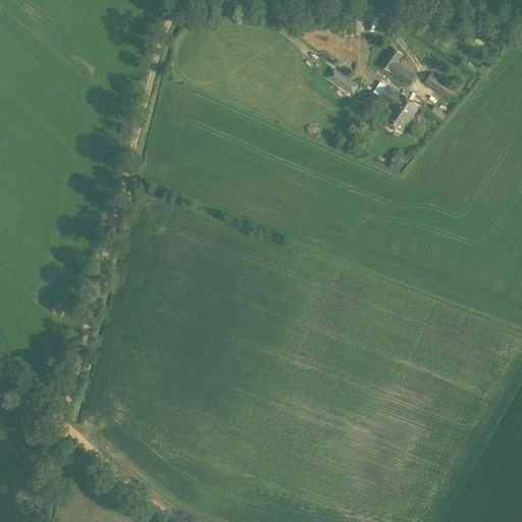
[(346,21),(347,35),(357,34),(357,20),(346,21)]
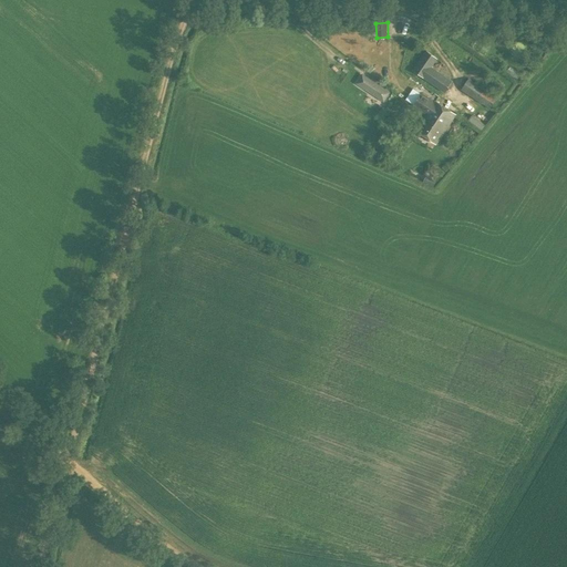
[(412,70),(445,93),(453,81),(432,66),(437,59),(425,50),(412,70)]
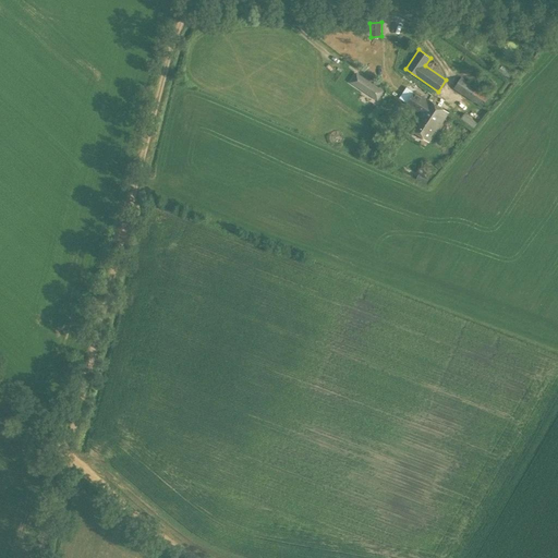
[(501,65),(498,71),(509,77),(512,72),(501,65)]
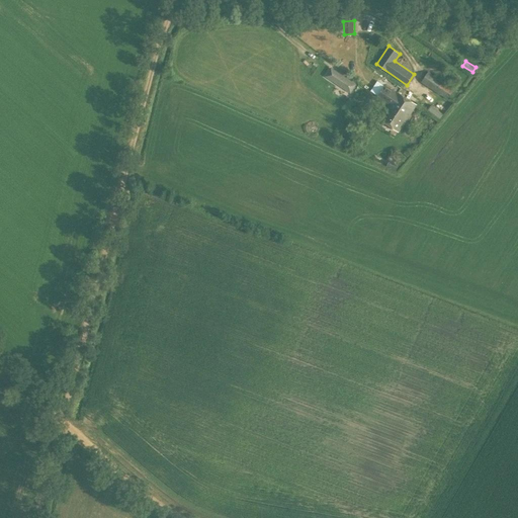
[(332,70),(332,69),(331,68),(325,77),(350,94),(356,85),(346,78),(345,79),(332,70)]
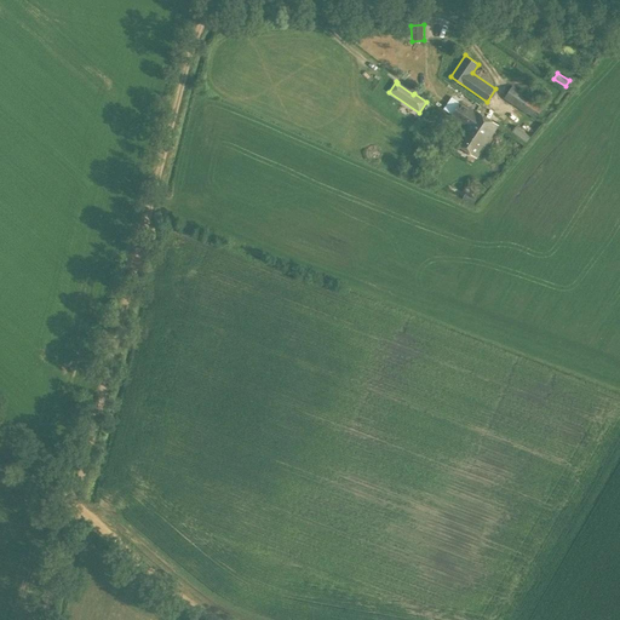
[(543,107),(512,85),(504,98),(534,120),(543,107)]
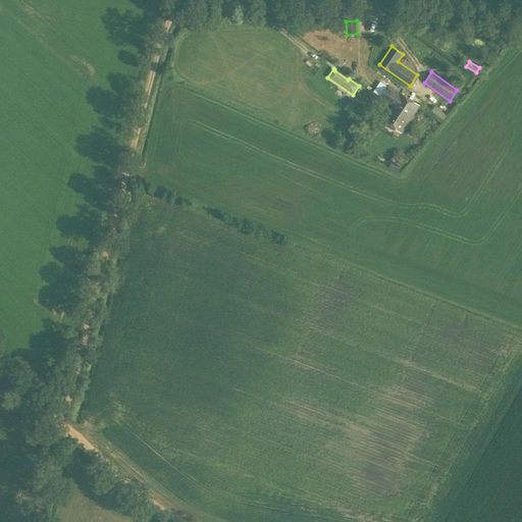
[(411,108),(416,111),(420,105),(401,93),(400,94),(387,85),(379,97),(392,105),(400,110),(401,108),(405,111),(407,107),(409,108),(410,106),(412,107),(411,108)]
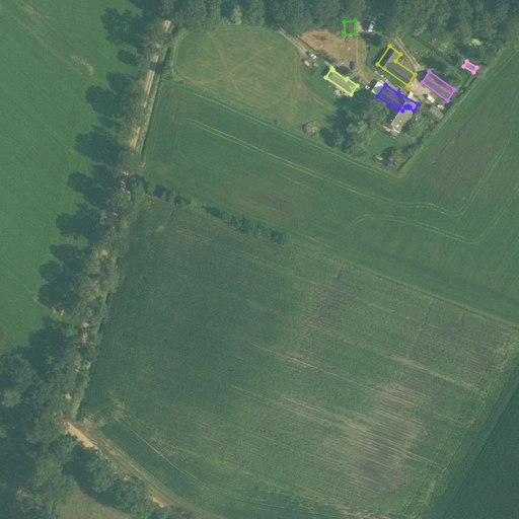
[(397,109),(389,104),(380,119),(399,132),(414,110),(409,107),(410,106),(408,105),(406,107),(404,106),(402,110),(398,107),(397,109)]
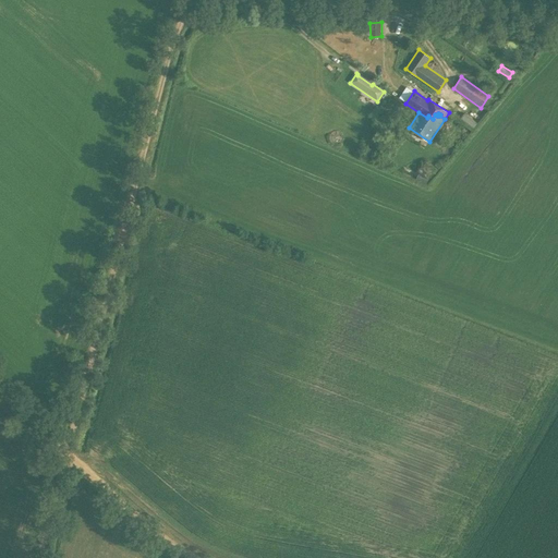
[(459,121),(473,131),(478,123),(464,113),(459,121)]
